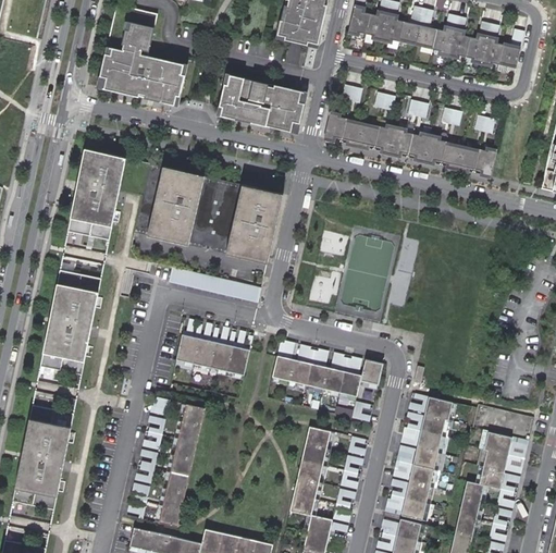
[(156,10),(119,0),(114,0),(95,82),(175,100),(178,84),(176,83),(182,60),(146,51),(156,10)]
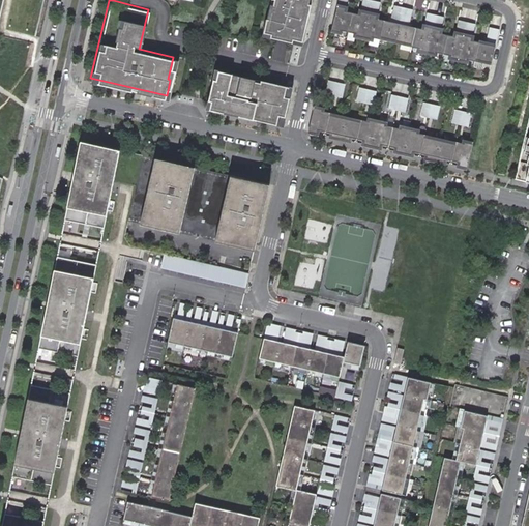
[(298,41),(307,0),(267,0),(260,29),(272,32),(271,35),(298,41)]
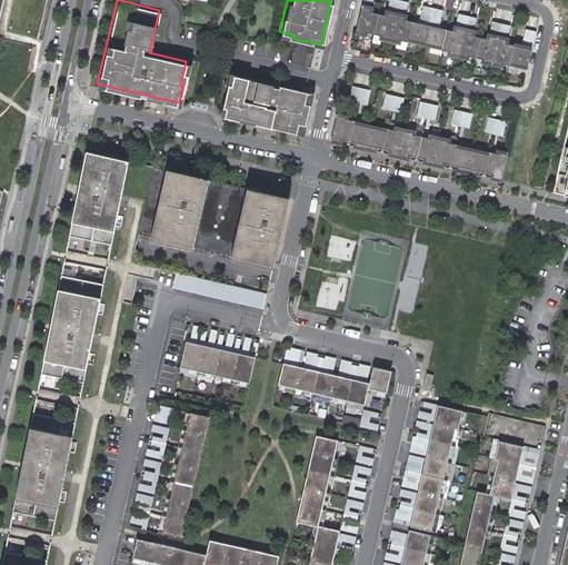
[(519,43),(504,40),(508,22),(490,18),(486,36),(470,32),(474,15),(456,11),(452,29),(436,25),(440,7),(421,2),(417,20),(401,17),(406,0),(386,0),(384,12),(368,9),(369,0),(358,0),(352,29),(362,31),(364,29),(379,33),(379,35),(396,39),(396,37),(405,39),(405,37),(439,45),(438,47),(447,49),(447,51),(465,55),(465,53),(481,57),(480,59),(498,62),(499,61),(507,62),(507,60),(518,62),(525,65),(534,29),(524,26),(519,43)]
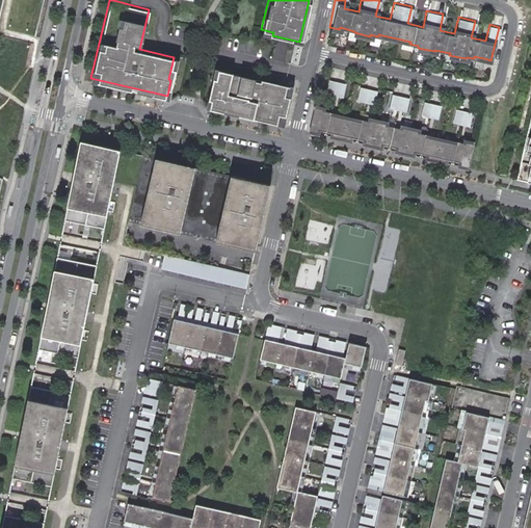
[(376,43),(378,36),(370,34),(370,36),(369,42),(376,43)]
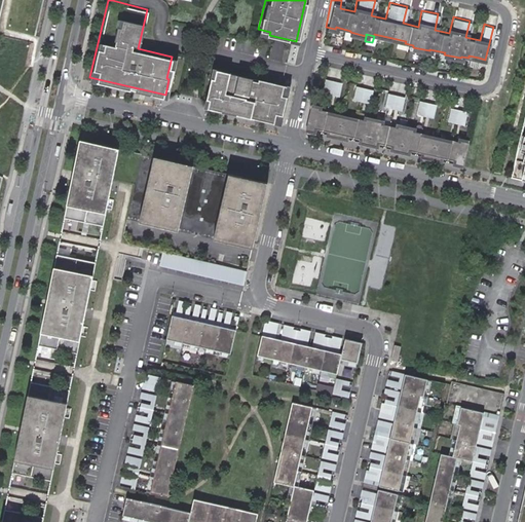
[(477,66),(479,58),(469,56),(469,58),(467,64),(477,66)]
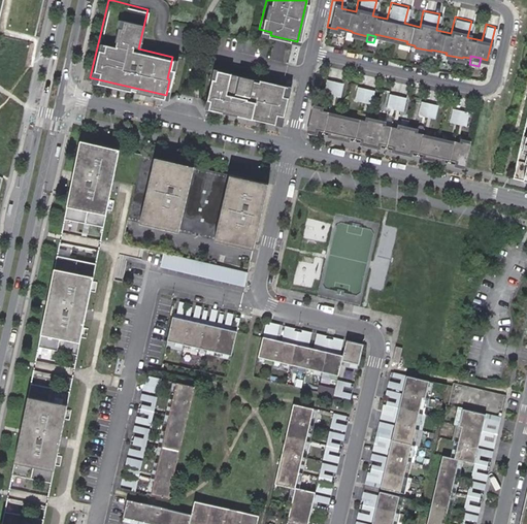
[(277,122),(287,84),(213,67),(208,89),(205,88),(202,104),(277,122)]
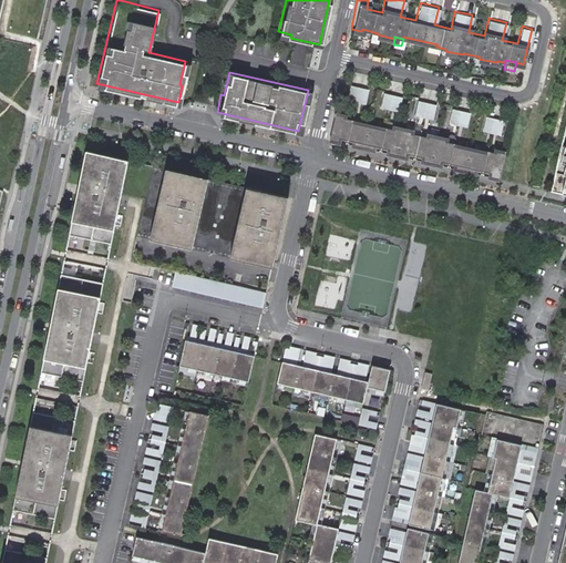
[(362,102),(366,88),(348,83),(345,98),(362,102)]
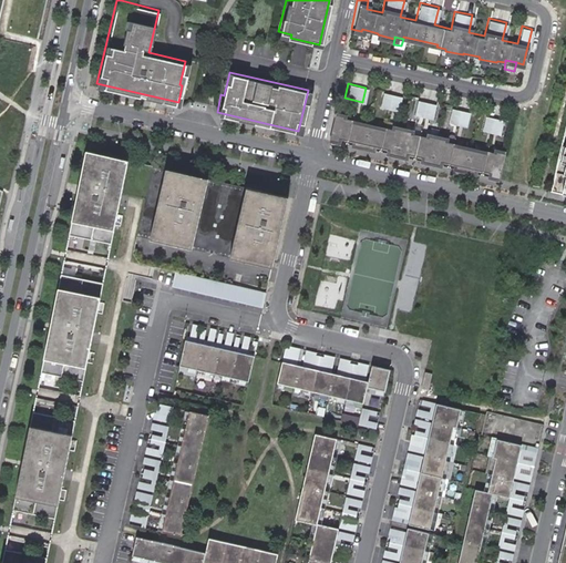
[(395,110),(399,95),(381,91),(378,105),(395,110)]
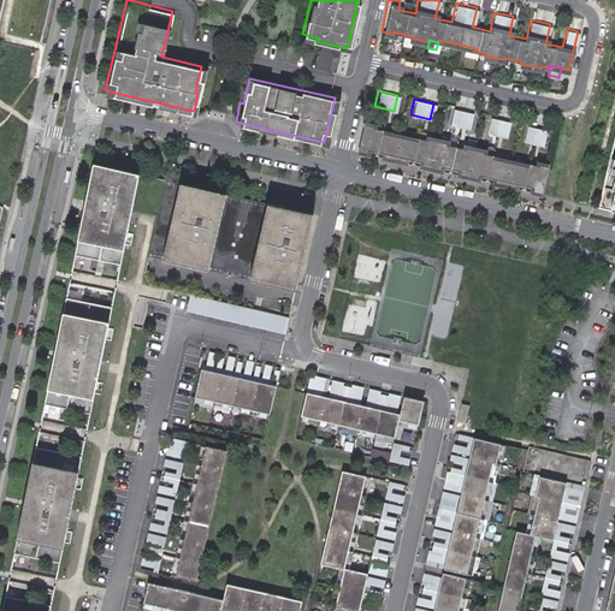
[(466,128),(471,112),(450,107),(447,124),(466,128)]
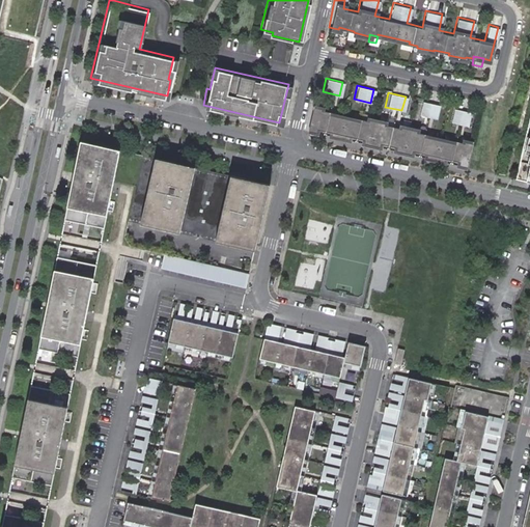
[(434,118),(437,105),(420,101),(417,114),(434,118)]
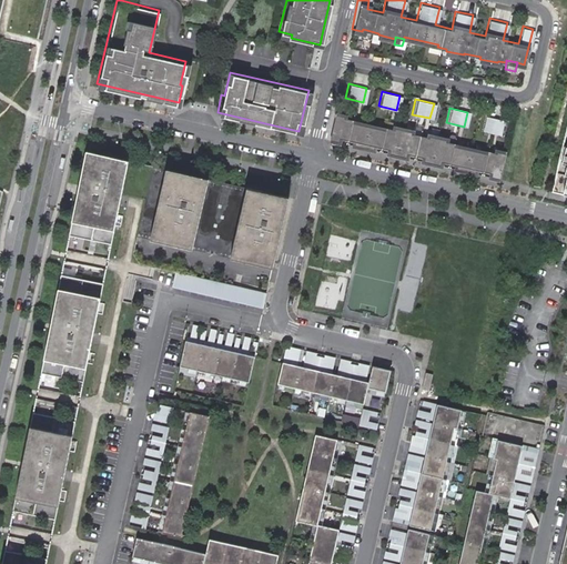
[(484,151),(483,153),(451,144),(451,142),(443,141),(443,140),(425,134),(424,137),(408,132),(408,130),(392,127),(391,128),(382,127),(382,129),(348,120),(350,118),(341,117),(342,114),(332,112),(326,138),(335,140),(336,137),(352,140),(351,144),(370,149),(371,144),(386,149),(385,152),(403,157),(404,153),(421,157),(419,160),(436,164),(437,161),(454,164),(453,168),(472,173),(473,169),(487,173),(487,177),(496,179),(502,153),(493,151),(492,152),(484,151)]
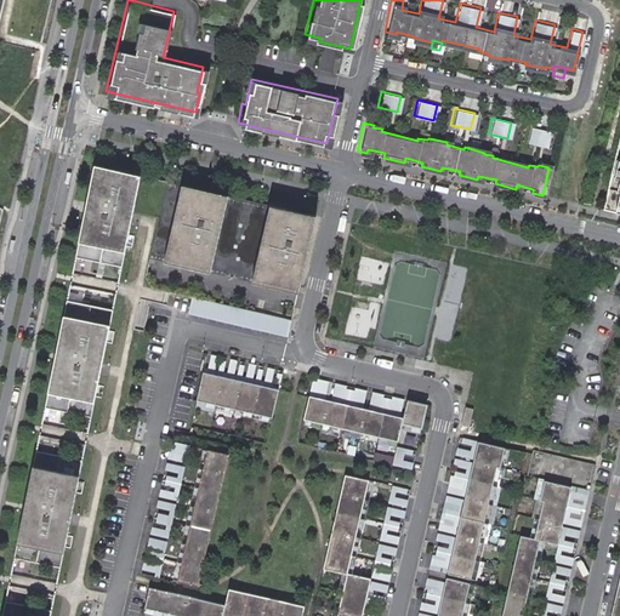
[(544,147),(547,131),(528,126),(524,143),(544,147)]
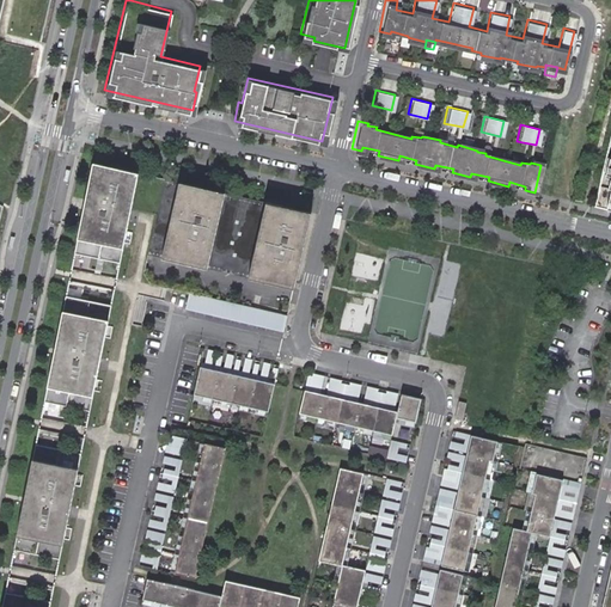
[(610,143),(598,200),(610,203),(610,143)]
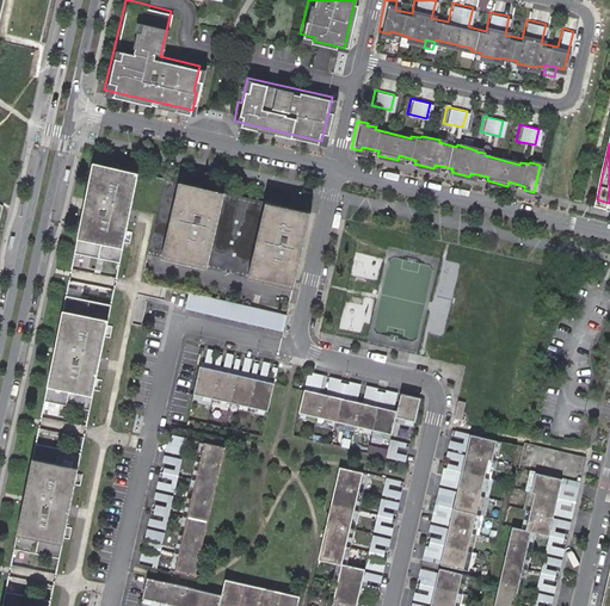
[(93,161),(74,253),(119,263),(139,172),(93,161)]
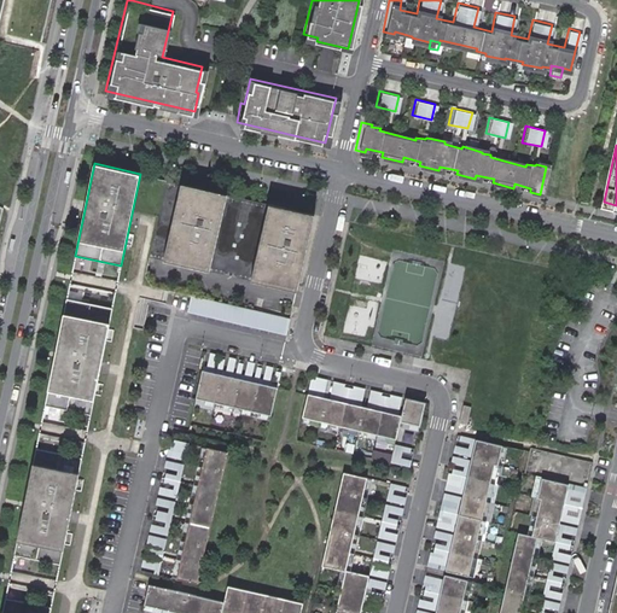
[(167,180),(149,257),(296,291),(314,215),(167,180)]
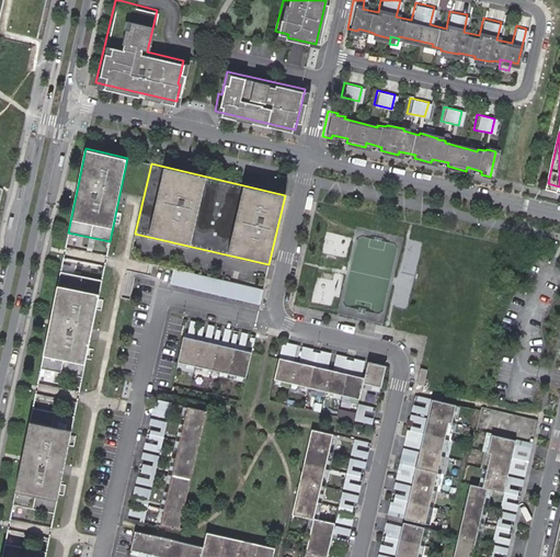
[(452,318),(470,228),(356,204),(345,257),(423,272),(414,310),(452,318)]
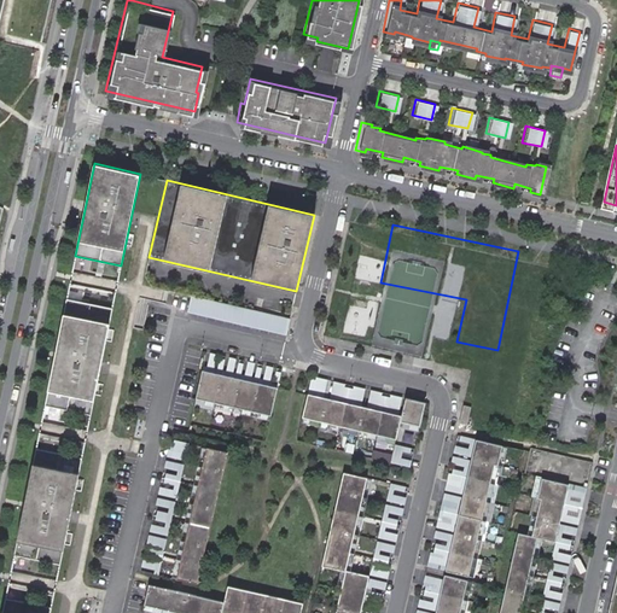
[(290,319),(191,296),(187,311),(286,336),(290,319)]
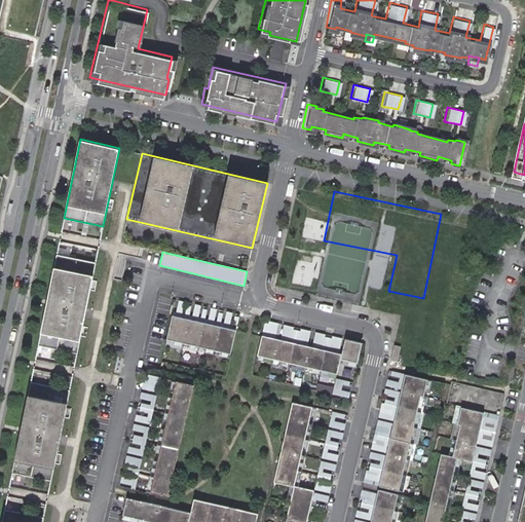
[(96,262),(57,254),(38,345),(77,352),(96,262)]
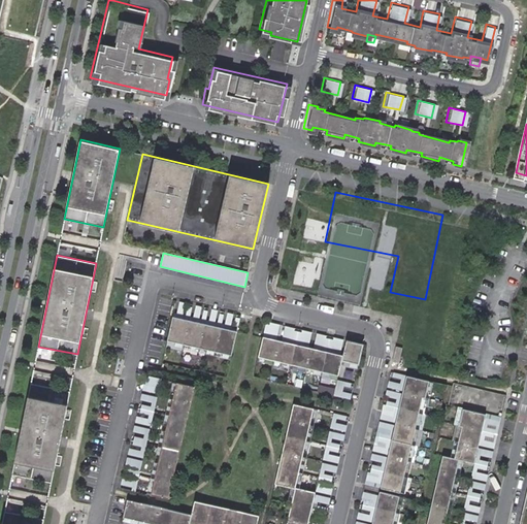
[(231,355),(236,331),(172,316),(167,340),(231,355)]
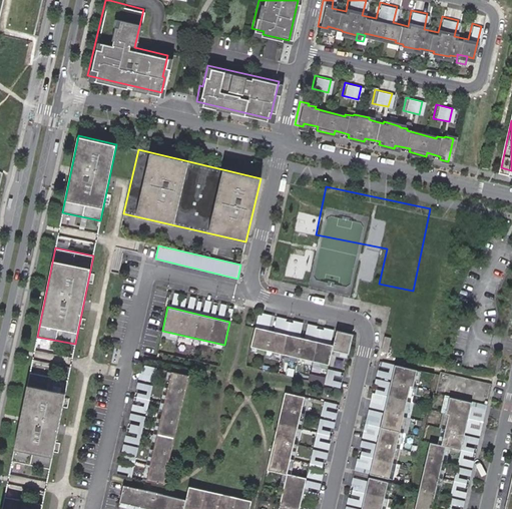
[(291,332),(293,323),(286,321),(284,330),(291,332)]
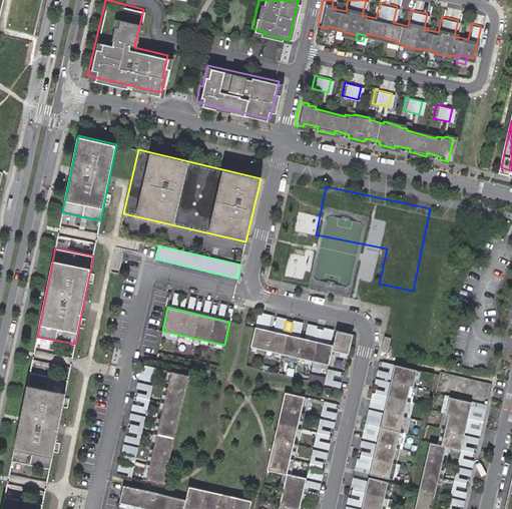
[(333,345),(256,327),(250,347),(329,365),(332,350),(349,354),(353,334),(337,330),(333,345)]
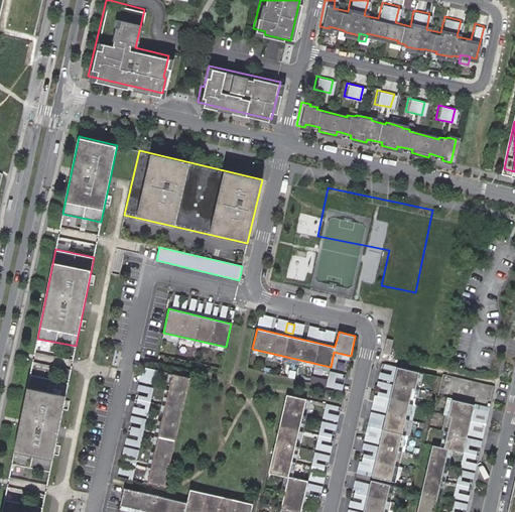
[(324,341),(326,332),(317,330),(315,339),(324,341)]
